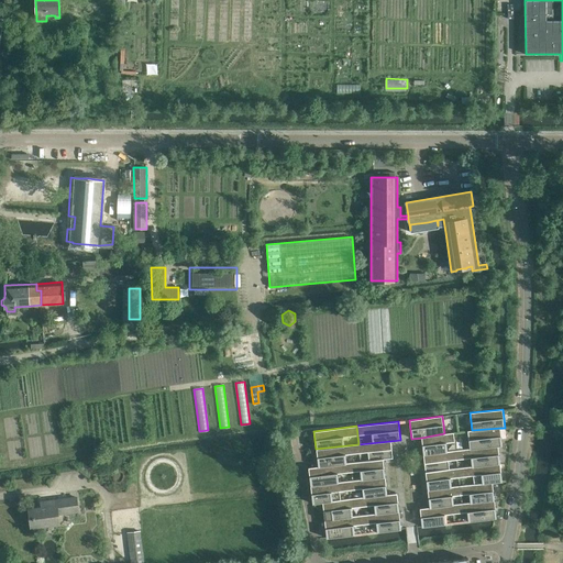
[(500,428),(472,430),(467,431),(470,449),(498,446),(501,445),(500,428)]
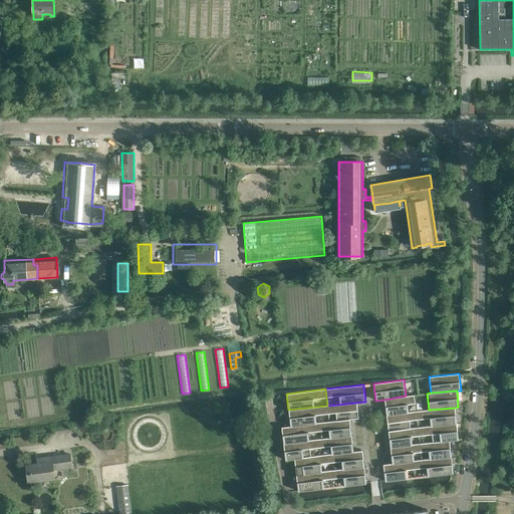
[(406,396),(384,400),(387,415),(416,411),(414,395),(406,396)]
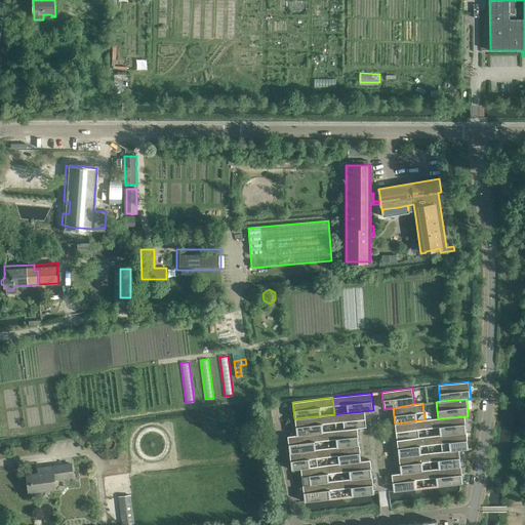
[(364,411),(334,414),(336,431),(357,429),(366,428),(364,411)]
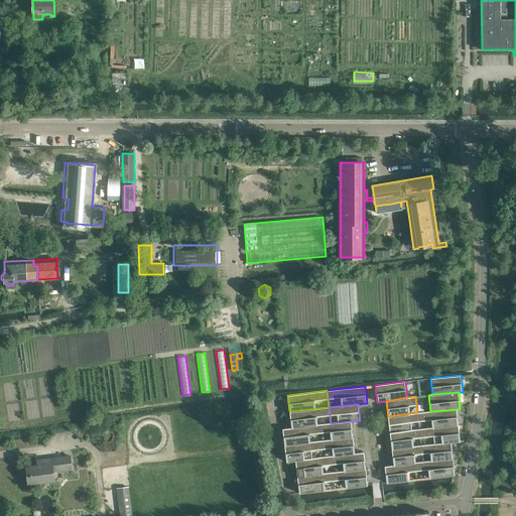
[(329,407),(289,411),(291,427),(321,424),(331,423),(329,407)]
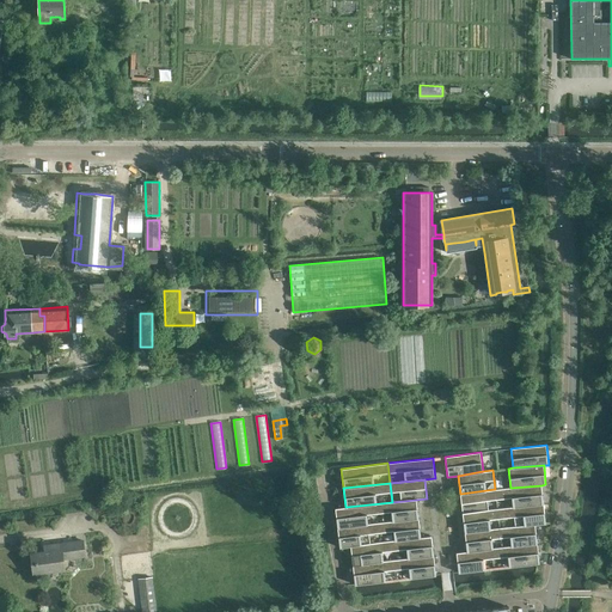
[(510,488),(495,489),(496,509),(543,503),(542,485),(510,488)]
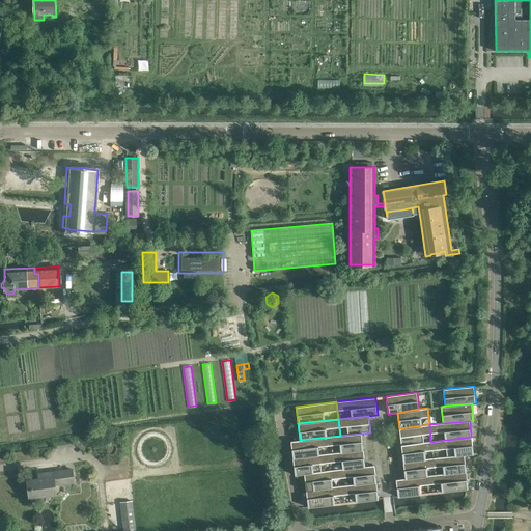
[(429,424),(399,428),(401,445),(430,442),(429,424)]
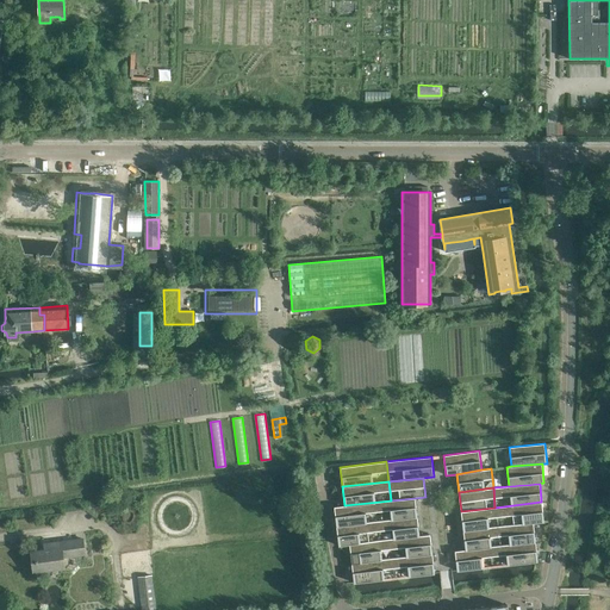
[(391,500),(380,502),(383,521),(417,516),(415,498),(391,500)]
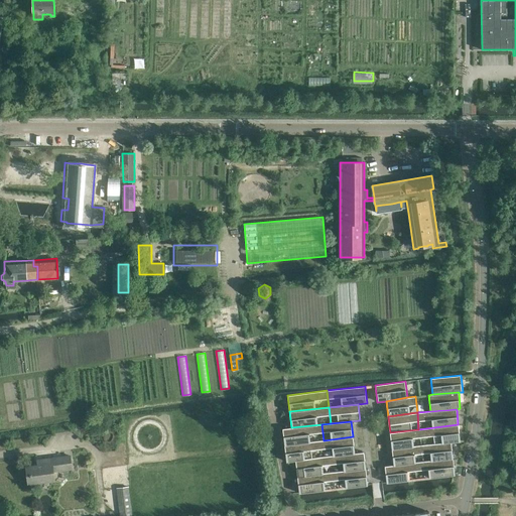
[(282,428),(284,444),(324,440),(321,424),(291,427),(282,428)]
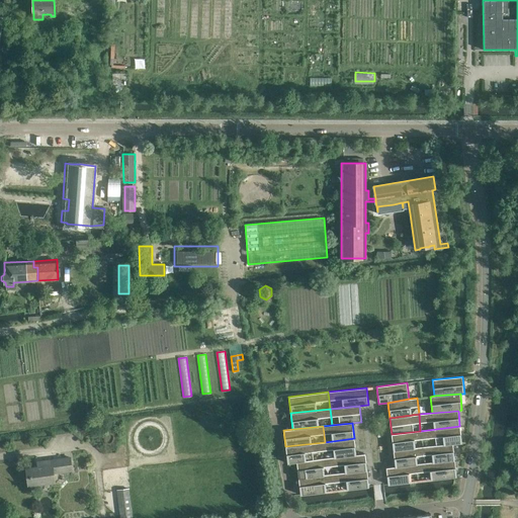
[(459,426),(420,431),(422,447),(452,444),(461,443),(459,426)]
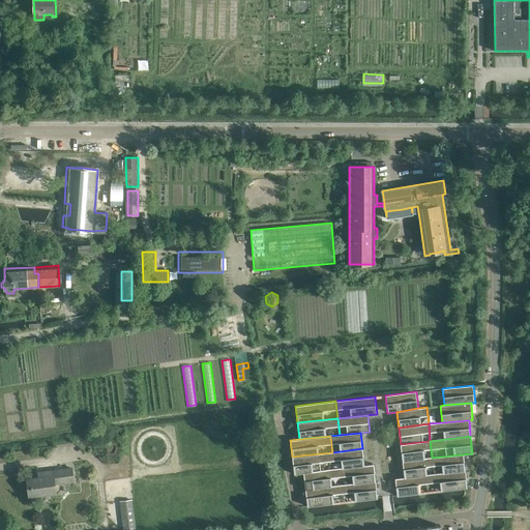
[(430,441),(401,444),(403,461),(432,458),(430,441)]
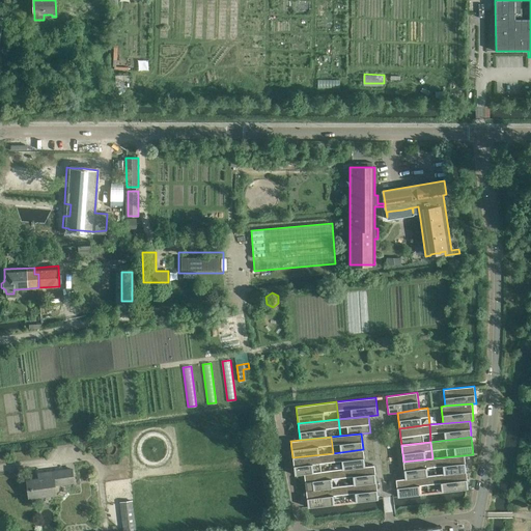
[(363,449),(333,453),(334,470),(343,469),(365,466),(363,449)]
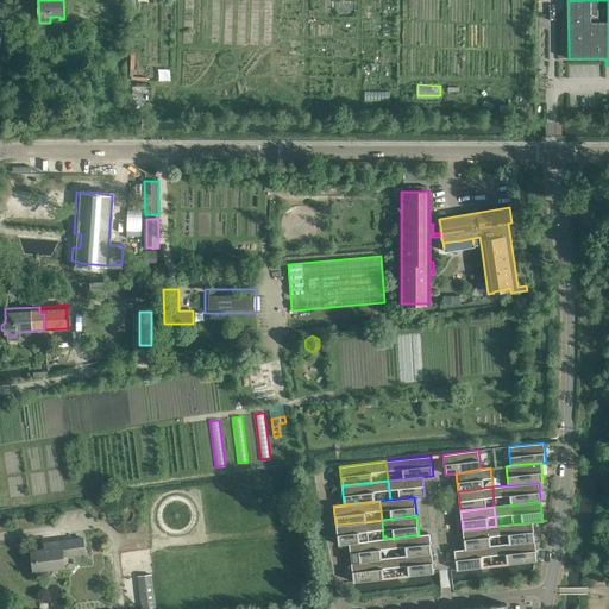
[(382,520),(336,525),(338,545),(349,544),(383,539),(382,520)]
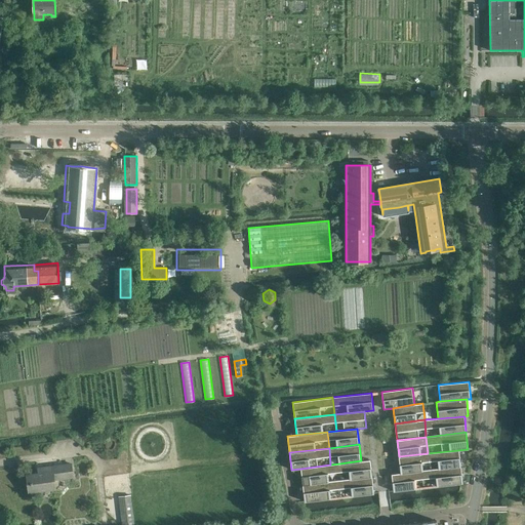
[(458,450),(428,453),(430,470),(460,466),(458,450)]
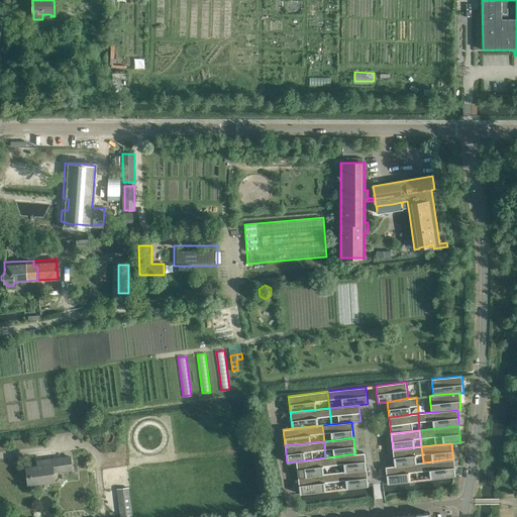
[(421,446),(393,449),(394,466),(414,463),(423,462),(421,446)]
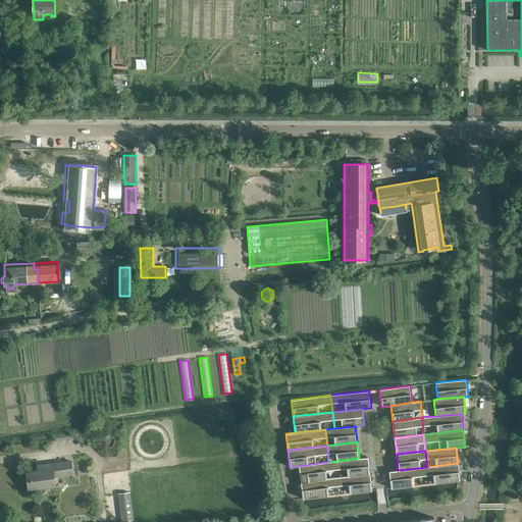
[(359,458),(337,461),(340,477),(370,474),(368,457),(359,458)]
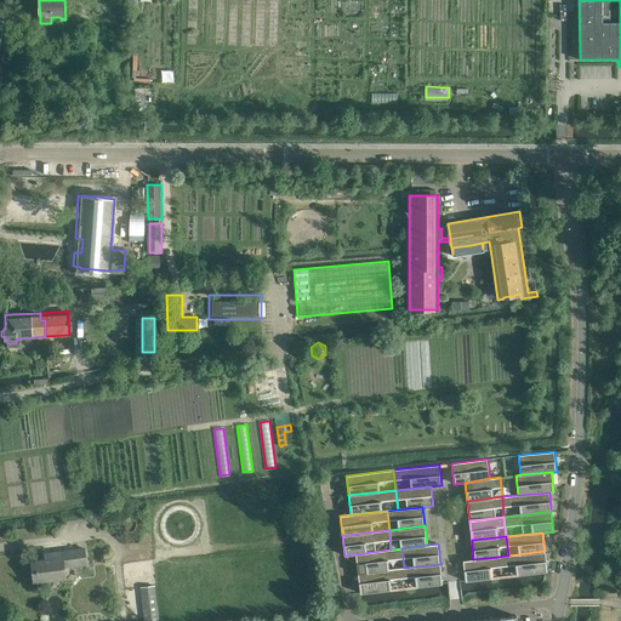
[(85,548),(62,551),(63,557),(64,557),(66,567),(86,564),(85,548)]
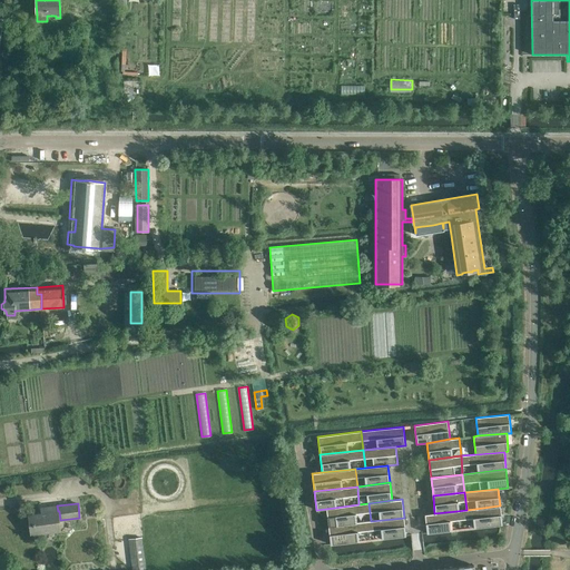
[(369,503),(359,504),(326,509),(328,527),(371,521),(369,503)]
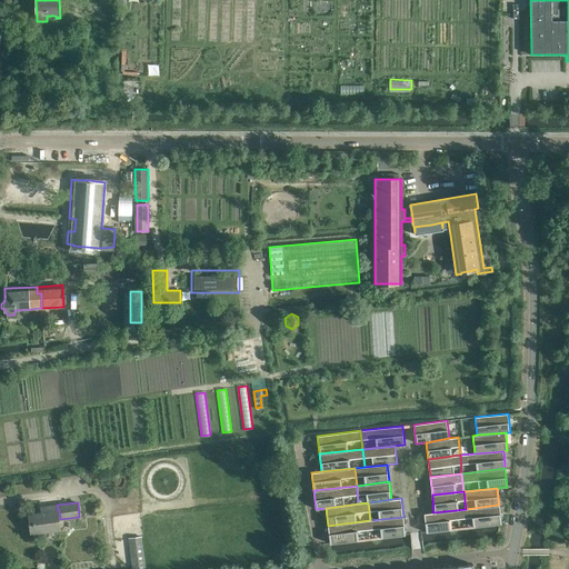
[(40,506),(41,512),(32,513),(35,532),(60,529),(59,519),(60,519),(59,510),(58,510),(57,505),(40,506)]
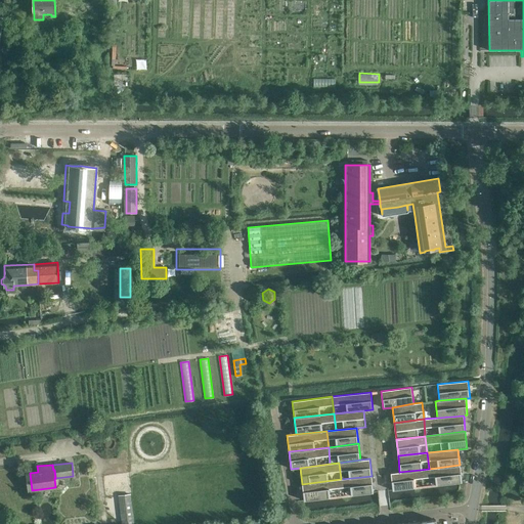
[(460,465),(429,469),(420,470),(422,487),(462,482),(460,465)]
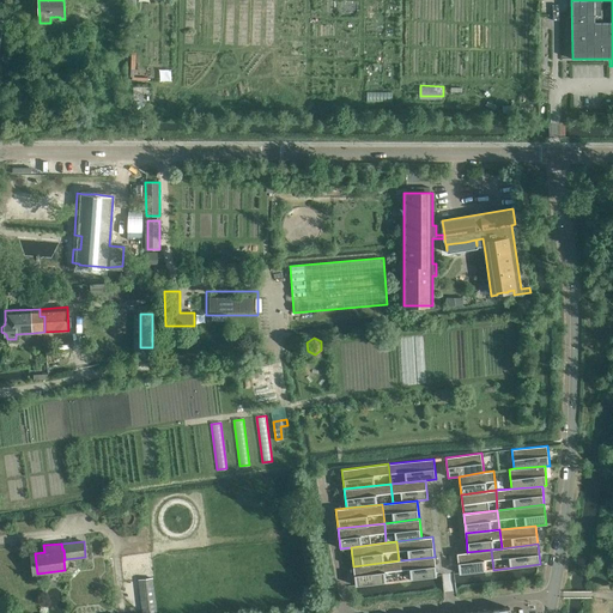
[(467,552),(456,553),(459,574),(493,570),(491,550),(467,552)]
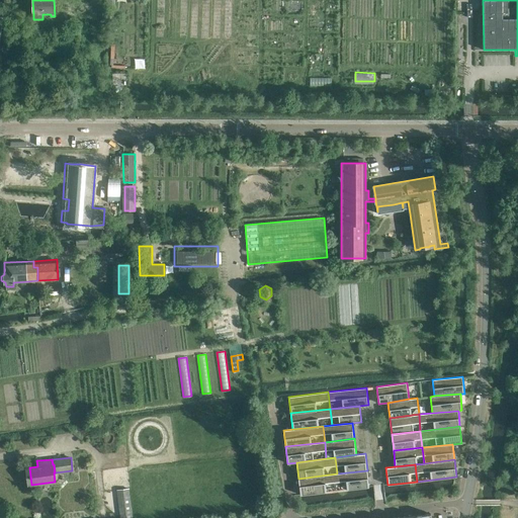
[(367,470),(337,473),(339,491),(369,487),(367,470)]
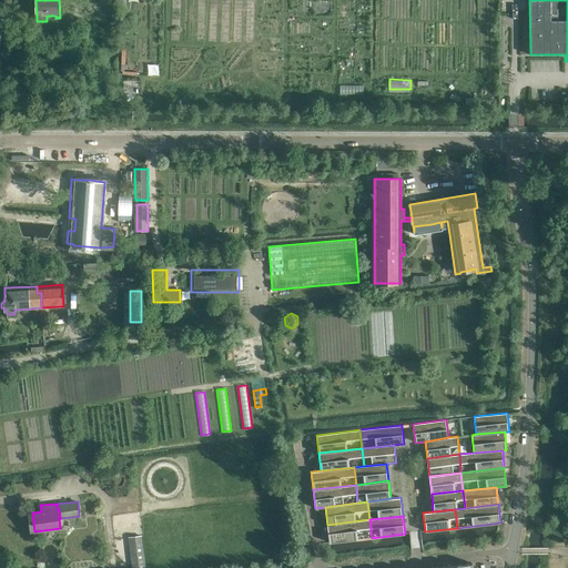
[(369,519),(327,525),(330,543),(372,538),(369,519)]
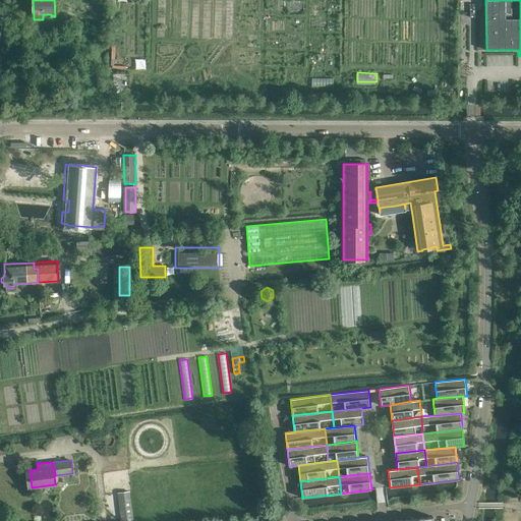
[(132,520),(132,517),(129,491),(118,493),(121,520),(132,520)]
